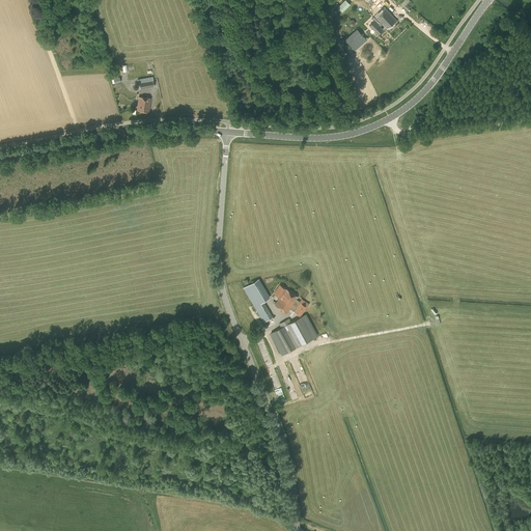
[(342,11),(350,4),(345,0),(343,0),(337,6),(342,11)]
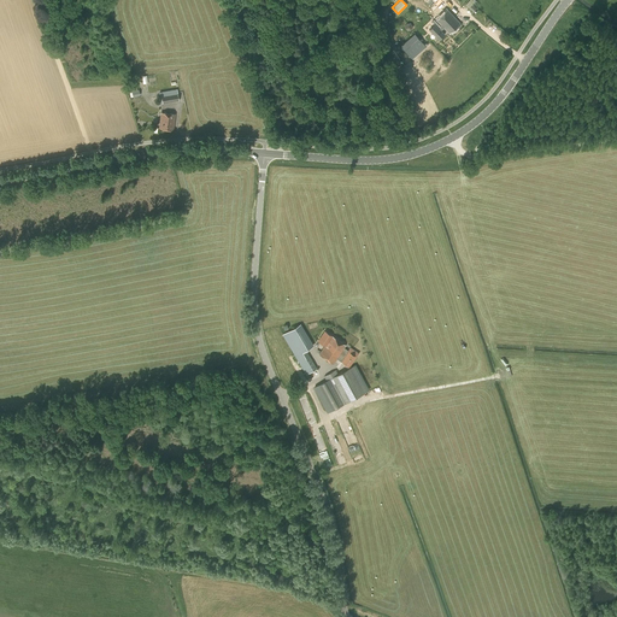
[(450,33),(459,23),(453,17),(447,10),(440,16),(436,19),(441,24),(439,28),(435,24),(429,29),(439,40),(445,34),(441,30),(445,28),(450,33)]
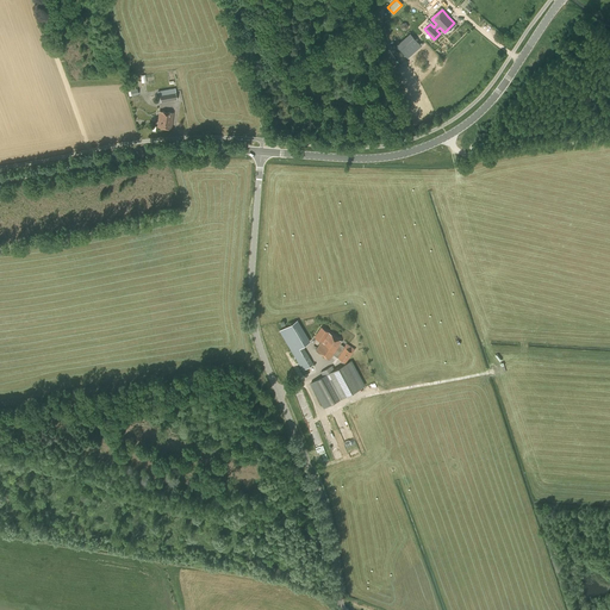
[(408,58),(421,47),(410,33),(408,36),(396,45),(408,58)]
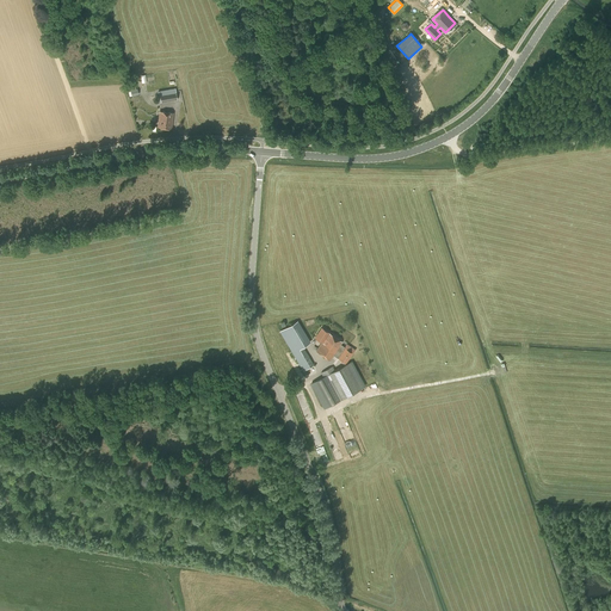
[(161,103),(178,100),(176,92),(160,96),(161,103)]
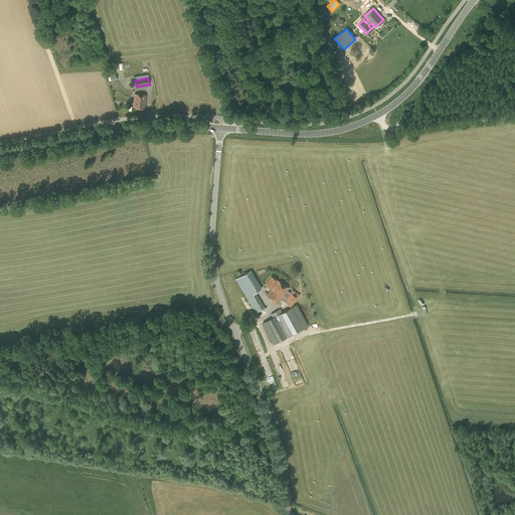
[(144,109),(146,96),(135,94),(133,107),(144,109)]
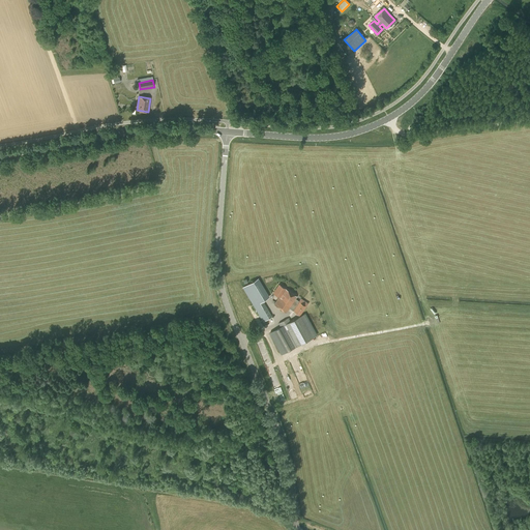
[(263,322),(272,317),(263,301),(268,298),(258,280),(243,287),(263,322)]
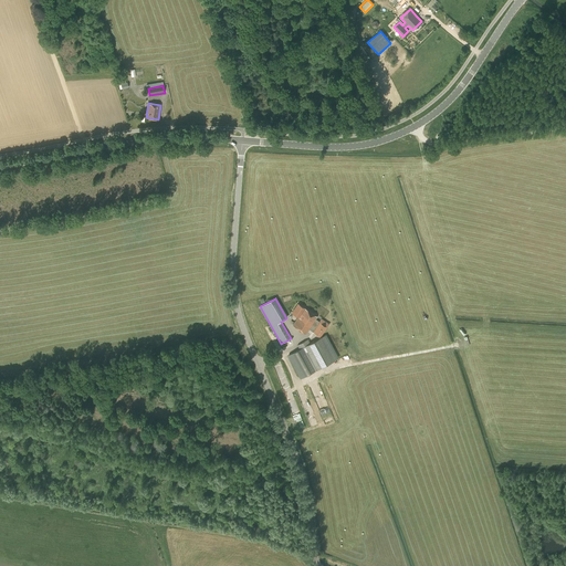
[(321,336),(327,327),(316,320),(317,316),(299,304),(292,313),(299,317),(293,325),(306,334),(310,329),(321,336)]
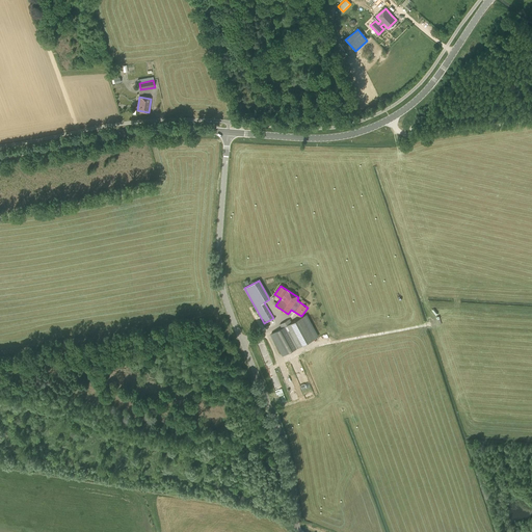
[(318,337),(306,315),(292,323),(290,319),(280,324),(282,328),(271,334),(284,355),(318,337)]
